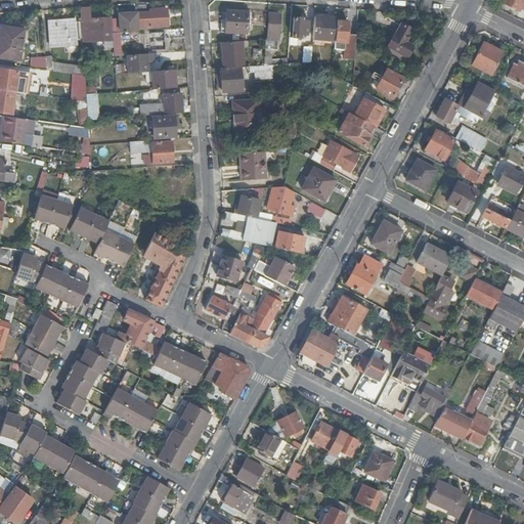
[(523,0),(501,0),(500,2),(518,10),(521,4),(523,5),(523,3),(523,0)]
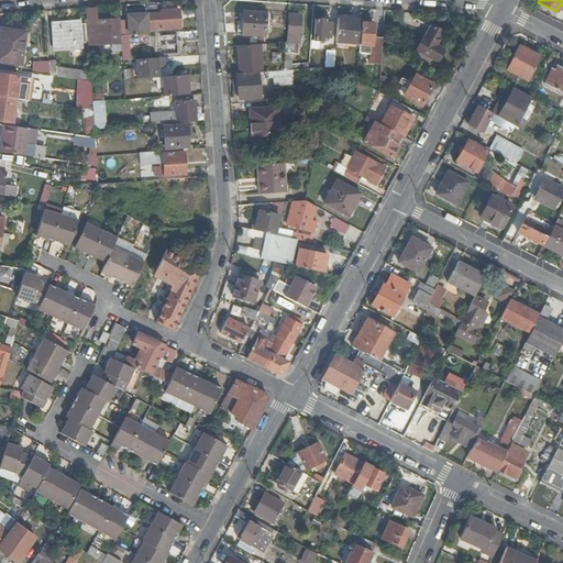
[(94,21),(94,7),(85,8),(87,41),(119,39),(118,20),(94,21)]
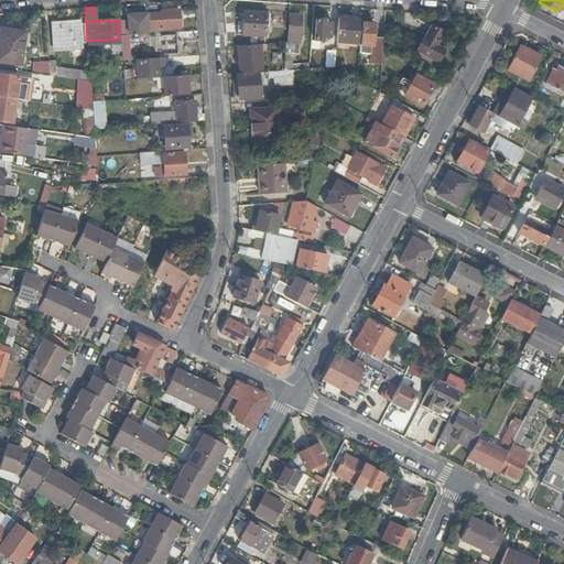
[(129,36),(149,34),(149,30),(162,29),(179,28),(177,11),(161,12),(161,13),(128,15),(128,22),(129,36)]
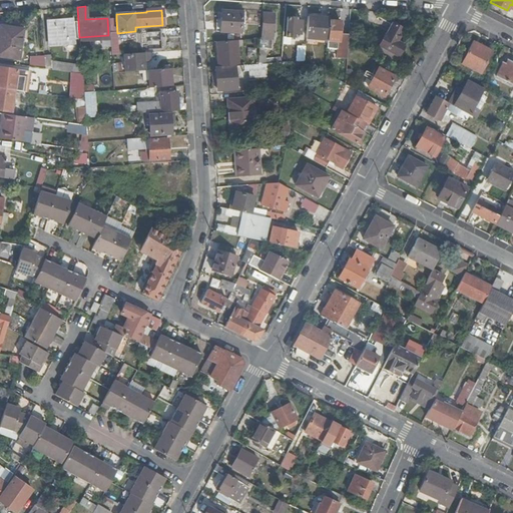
[(241,12),(220,10),(220,19),(215,19),(214,32),(240,33),(241,12)]
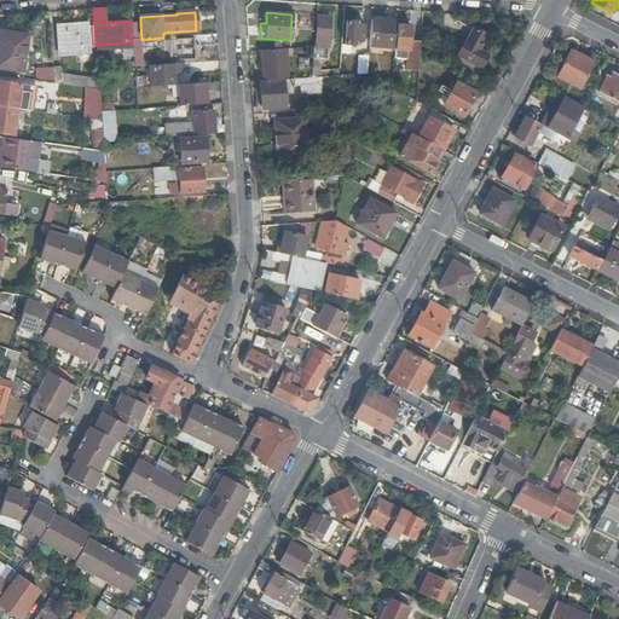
[(319,77),(319,73),(320,61),(324,61),(324,47),(333,47),(333,40),(329,39),(329,17),(317,17),(316,45),(313,45),(313,48),(311,79),(319,77)]
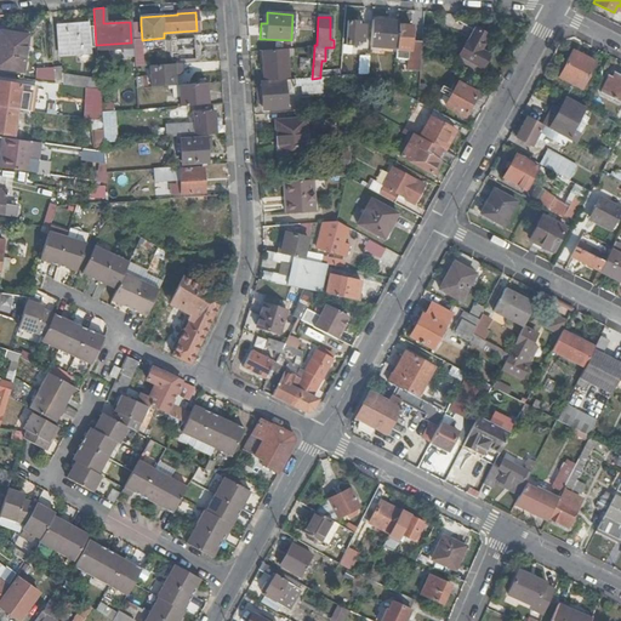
[(397,23),(371,21),(370,45),(370,46),(396,47),(397,23)]
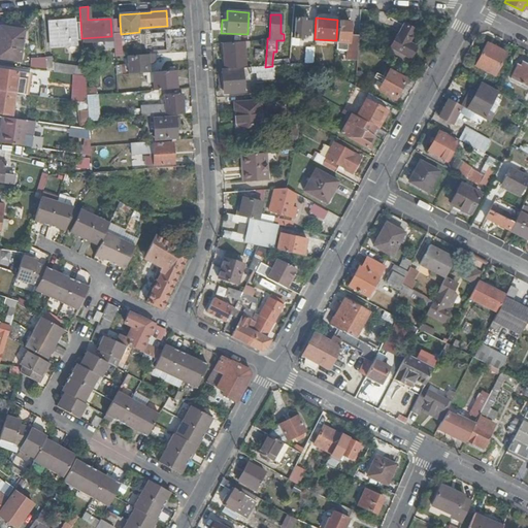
[(304,20),(294,19),(293,37),(302,38),(303,35),(308,35),(309,22),(304,22),(304,20)]
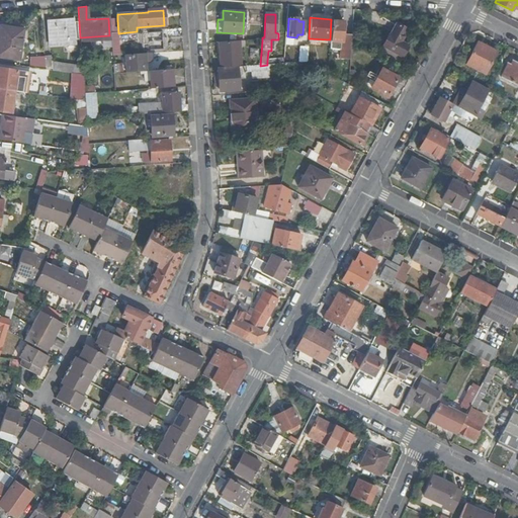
[(73,20),(48,21),(50,45),(74,44),(73,20)]
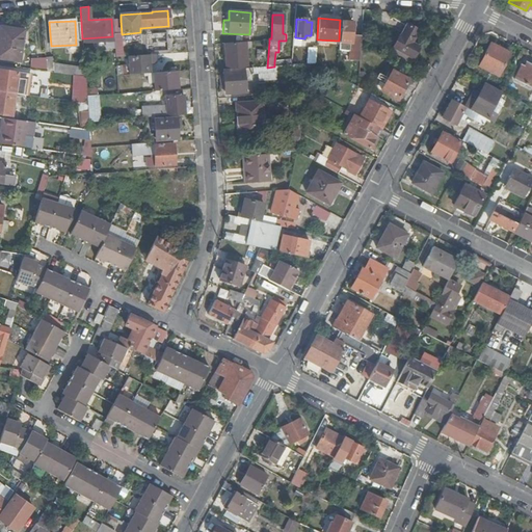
[(112,21),(113,34),(121,33),(122,34),(121,21),(112,21)]
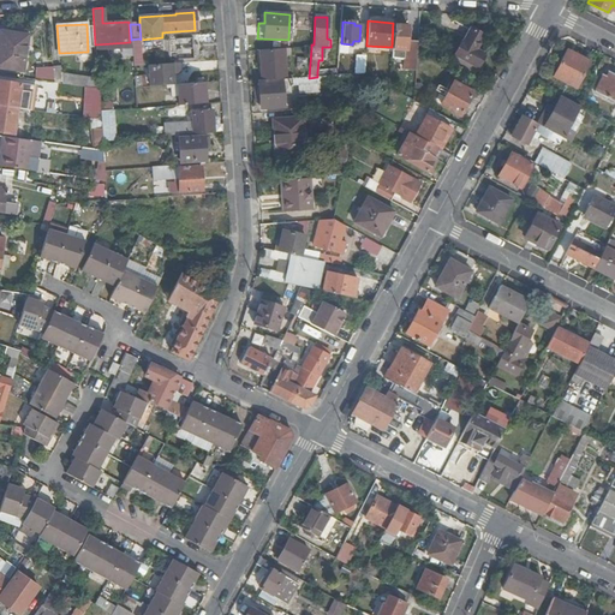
[(417,52),(417,41),(405,40),(406,27),(394,25),(392,51),(404,51),(402,71),(416,71),(417,52)]
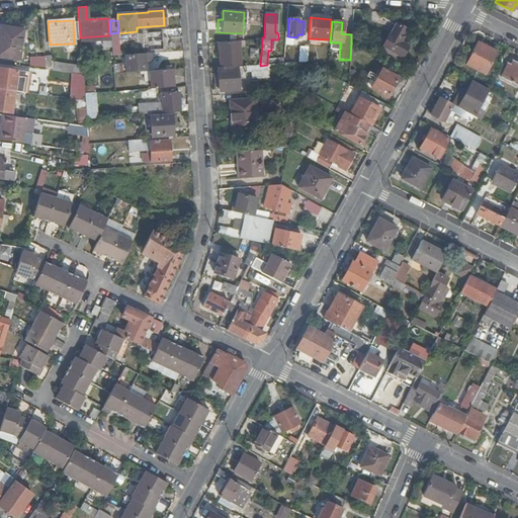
[(399,56),(405,45),(400,42),(407,29),(396,23),(390,36),(387,35),(382,47),(399,56)]
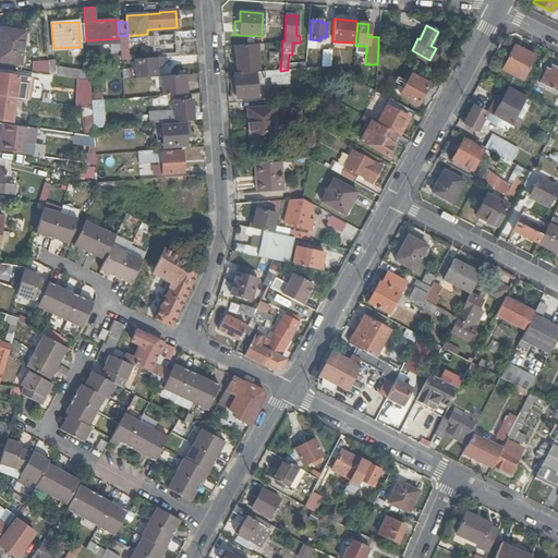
[(24,33),(3,29),(1,40),(0,40),(0,60),(20,64),(24,33)]
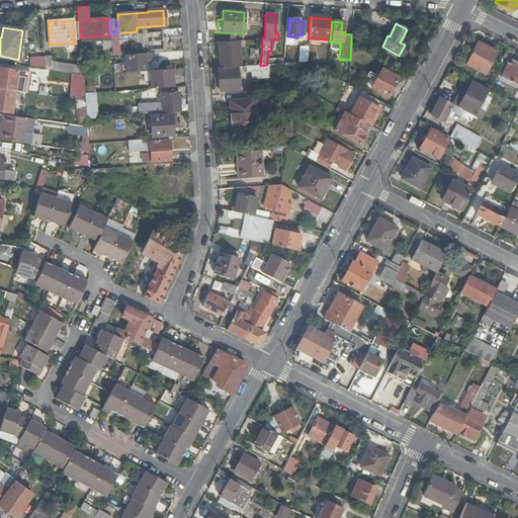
[(110,33),(112,56),(119,55),(117,32),(110,33)]
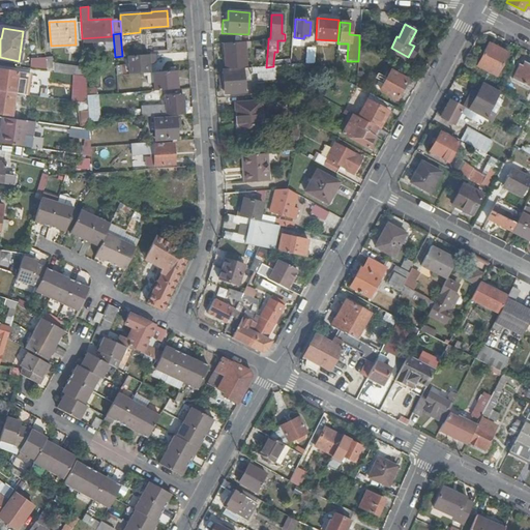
[(166,33),(151,34),(151,39),(147,40),(147,47),(152,47),(152,52),(167,51),(166,33)]
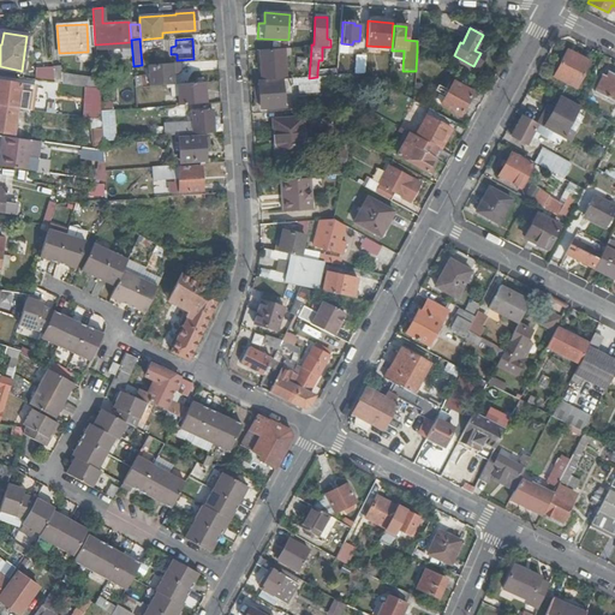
[(288,49),(258,51),(261,81),(281,79),(286,79),(284,58),(288,57),(288,49)]
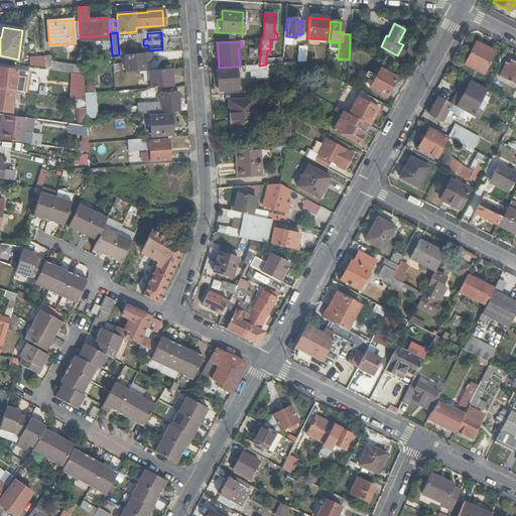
[(476,41),(464,65),(482,75),(494,51),(476,41)]
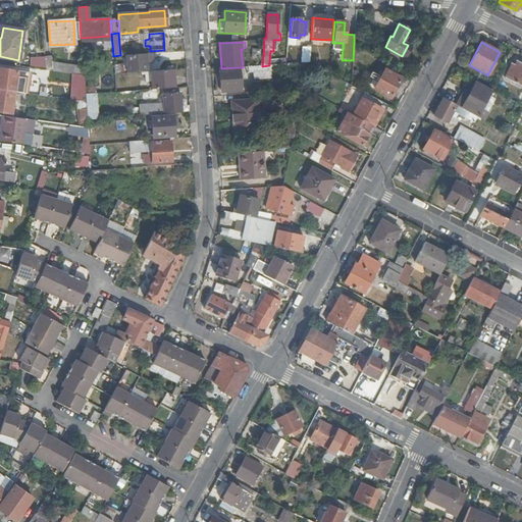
[(411,47),(408,45),(402,56),(405,57),(411,47)]
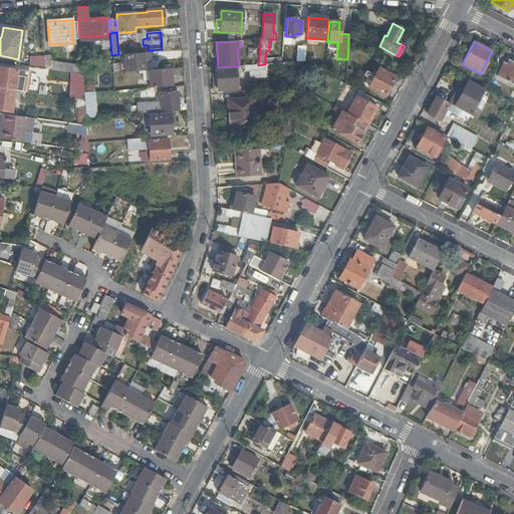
[(392,62),(396,55),(379,46),(375,52),(392,62)]
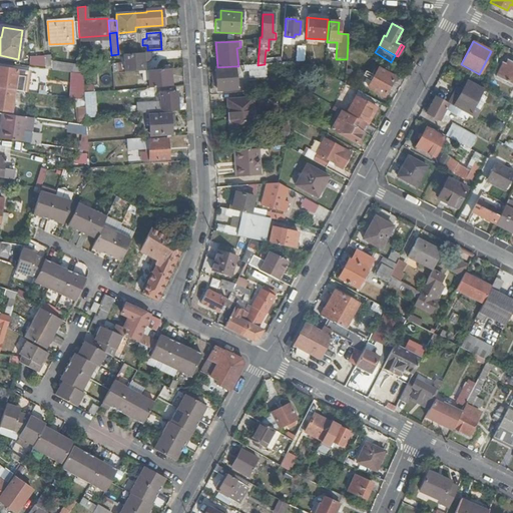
[(144,62),(144,53),(124,54),(125,71),(143,70),(142,62),(144,62)]
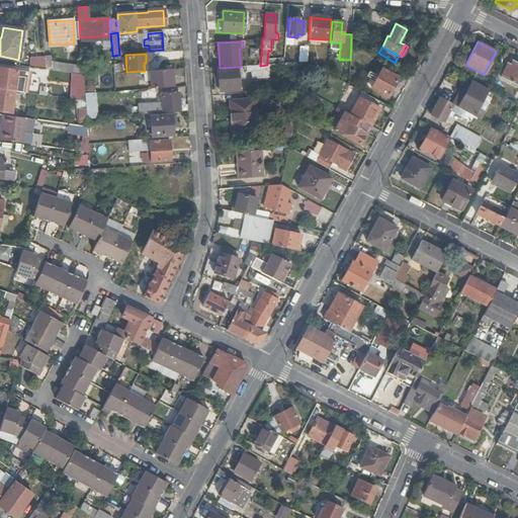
[(161,67),(158,54),(148,56),(151,69),(161,67)]
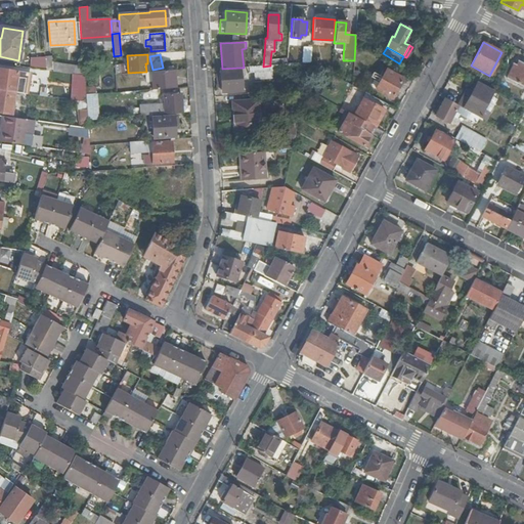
[(73,75),(84,76),(83,67),(51,61),(51,56),(44,56),(44,71),(73,75)]
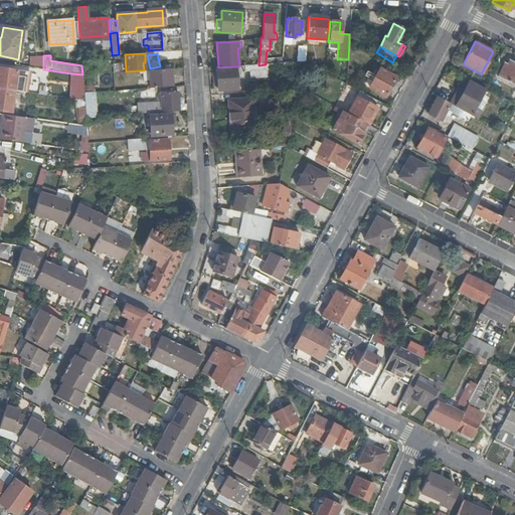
[(506,67),(503,66),(497,76),(514,86),(514,63),(509,60),(507,64),(506,67)]
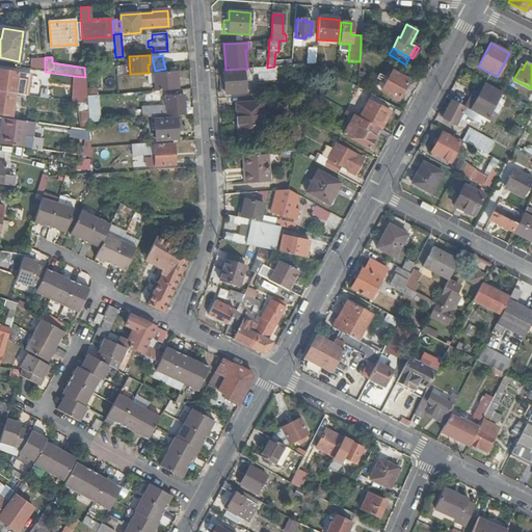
[(117,74),(127,73),(126,64),(116,65),(117,74)]
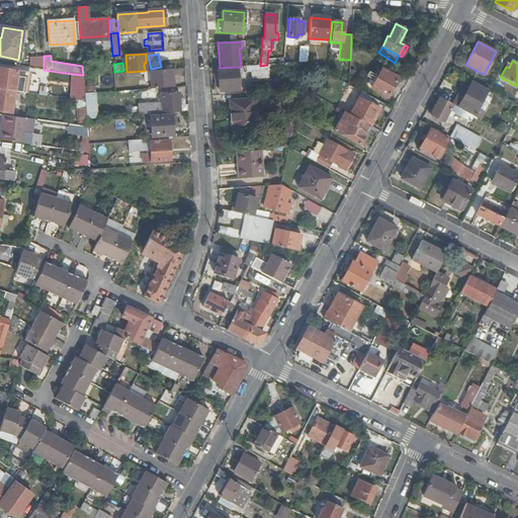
[(260,71),(260,66),(244,67),(241,67),(237,67),(237,69),(218,70),(219,89),(238,88),(238,80),(245,79),(245,72),(260,71)]
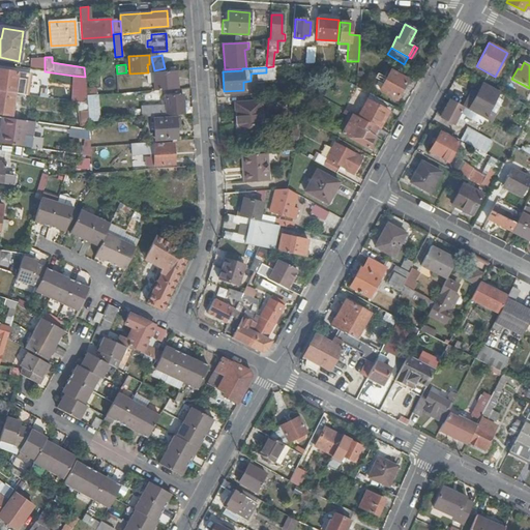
[(0,91),(15,93),(16,87),(20,88),(21,84),(16,83),(18,72),(0,69),(0,91)]
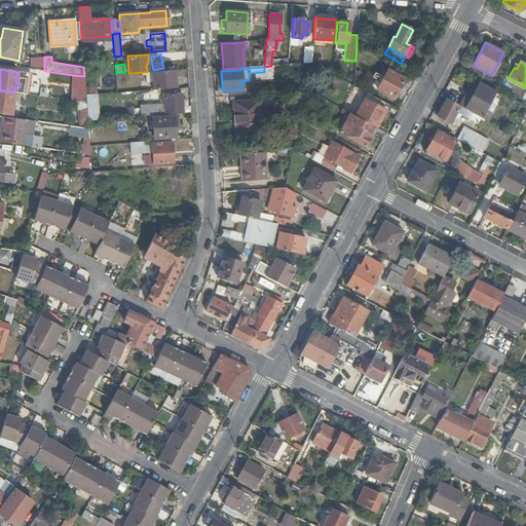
[(152,90),(175,88),(174,70),(150,72),(152,90)]
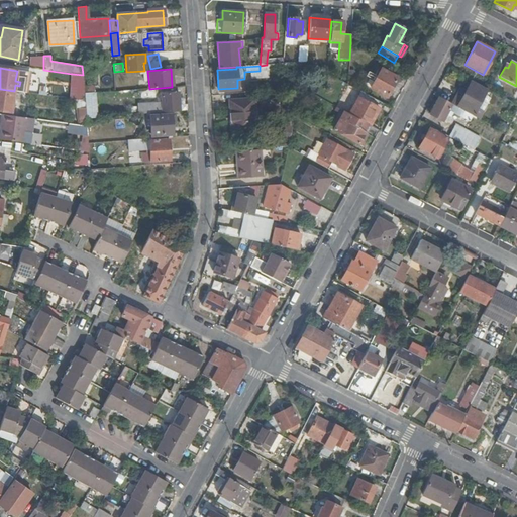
[(397,78),(381,70),(370,89),(387,98),(397,78)]
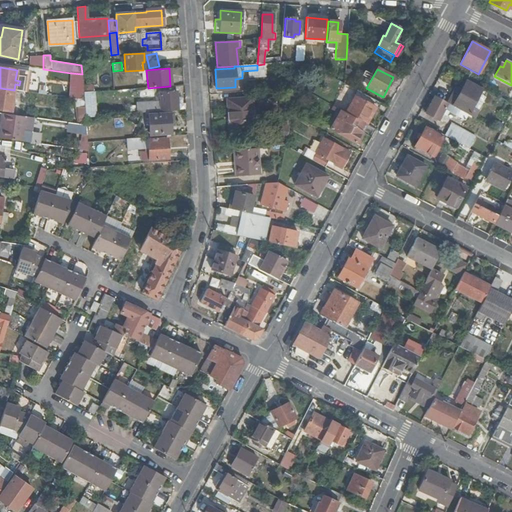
[(15,84),(14,90),(24,91),(27,71),(17,70),(15,80),(20,81),(19,85),(15,84)]
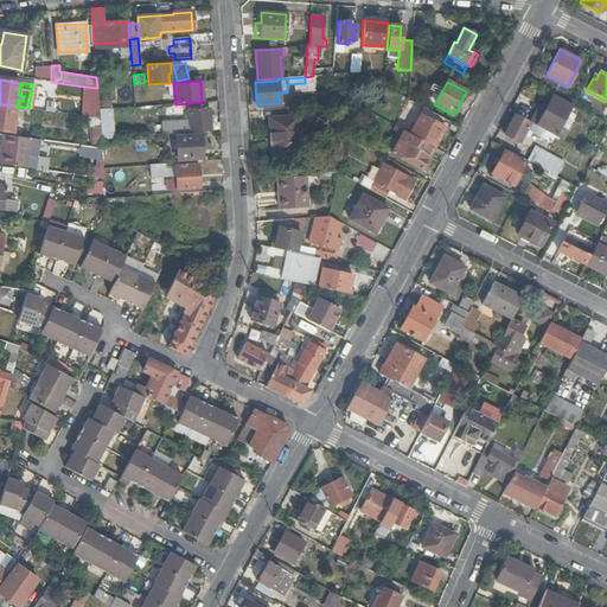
[(81,115),(100,119),(98,109),(97,88),(84,87),(81,115)]
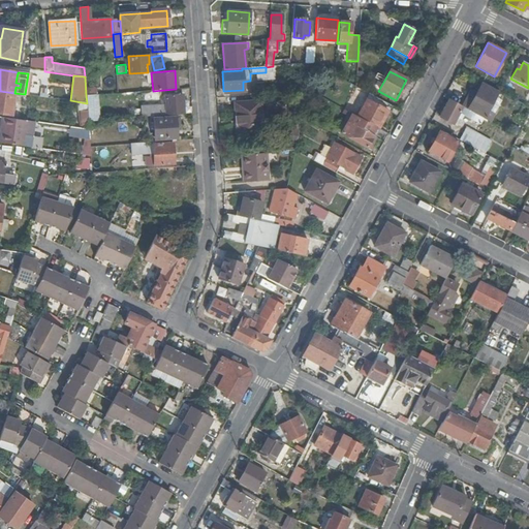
[(469,94),(463,106),(484,119),(490,122),(494,115),(488,112),(498,92),(481,84),(476,94),(474,93),(473,94),(471,95),(469,94)]
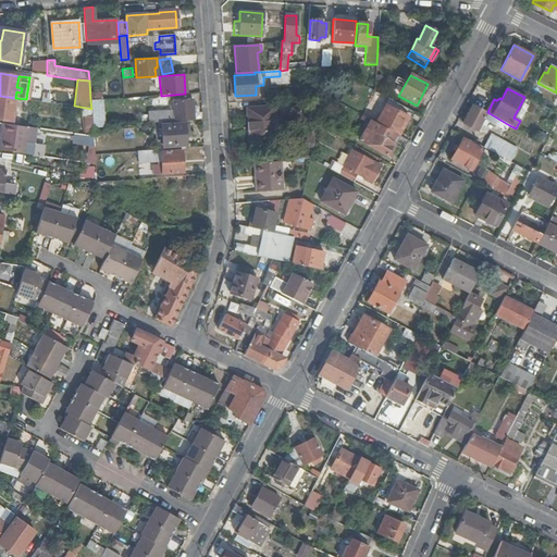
[(263,90),(263,99),(277,98),(277,90),(263,90)]
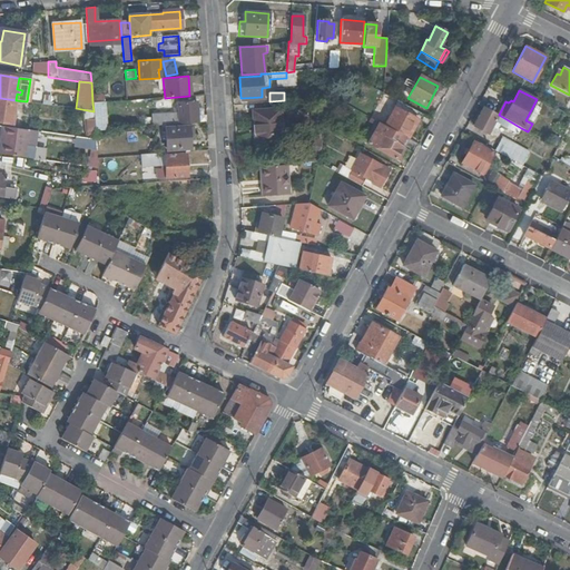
[(3,127),(3,128),(28,130),(13,128),(13,125),(12,124),(16,100),(0,98),(0,123),(6,124),(6,127),(3,127)]
